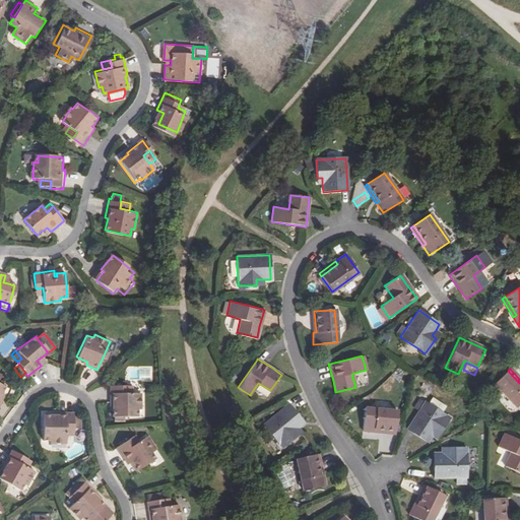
[(519,383),(508,371),(494,385),(516,408),(519,403),(519,383)]
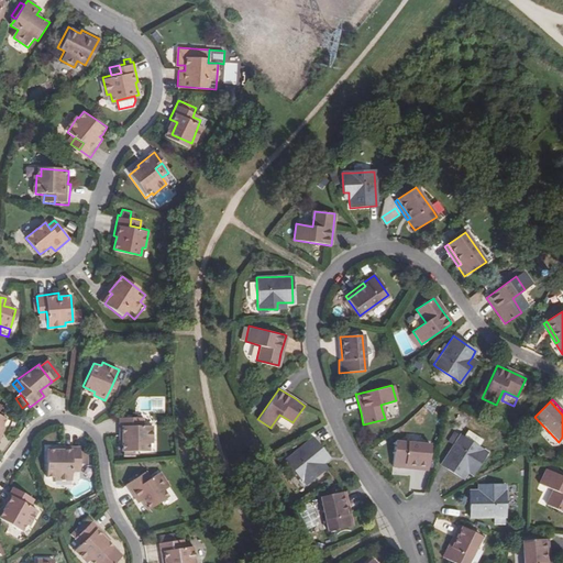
[(112,451),(114,452),(124,453),(140,455),(141,448),(144,448),(145,429),(138,428),(127,427),(128,419),(114,417),(111,438),(114,439),(113,443),(112,451)]
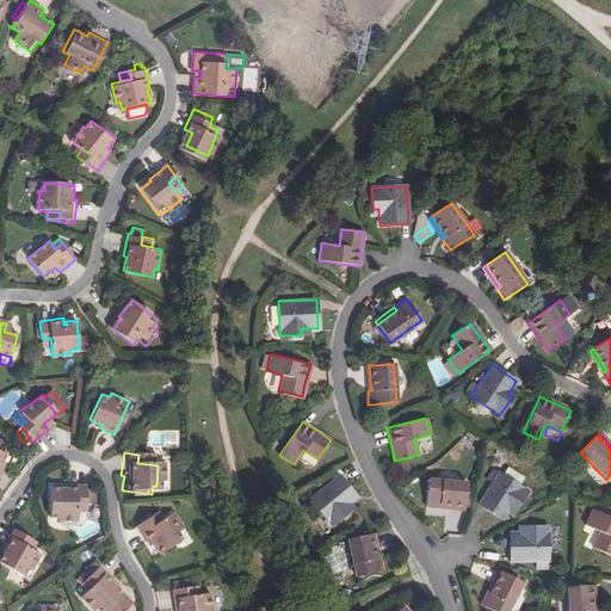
[(149,456),(139,455),(137,463),(149,464),(149,456)]
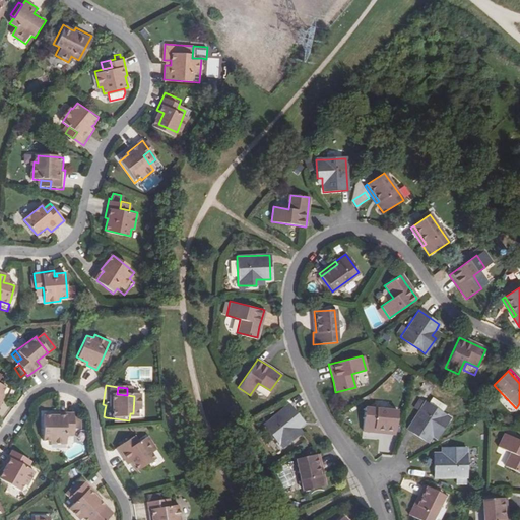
[(281,446),(296,435),(293,430),(298,427),(303,421),(287,403),(263,424),(281,446)]
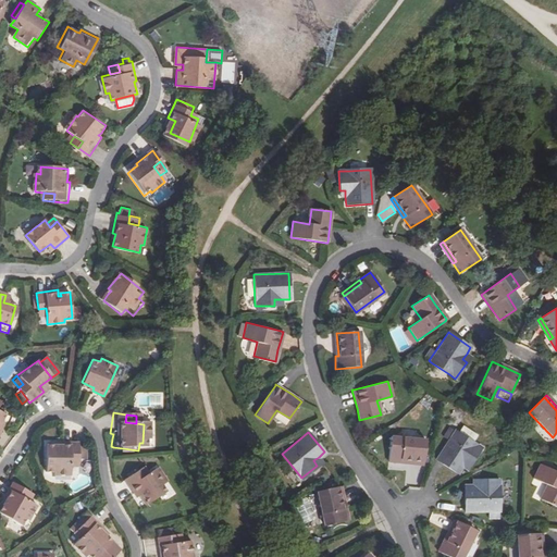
[(458,474),(462,468),(466,462),(471,465),(482,448),(455,432),(436,461),(458,474)]
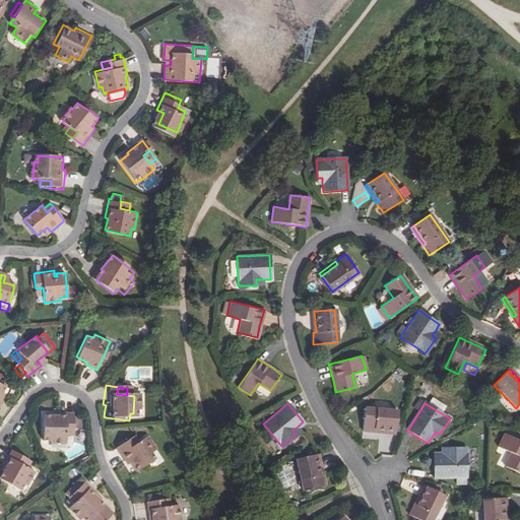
[(363,431),(374,433),(374,429),(395,431),(397,411),(365,407),(363,431)]
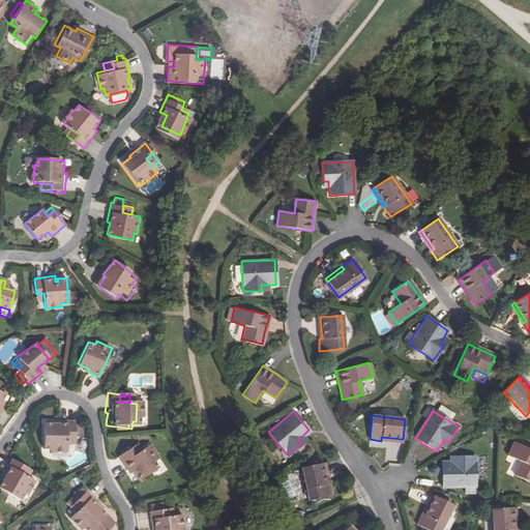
[(68,452),(68,443),(68,436),(76,437),(76,420),(56,421),(56,423),(43,423),(43,449),(52,449),(52,452),(68,452)]
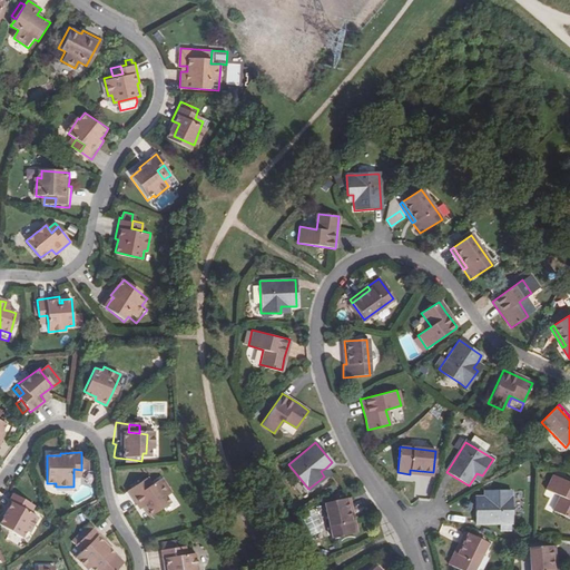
[(321,471),(324,477),(330,472),(326,468),(321,471)]
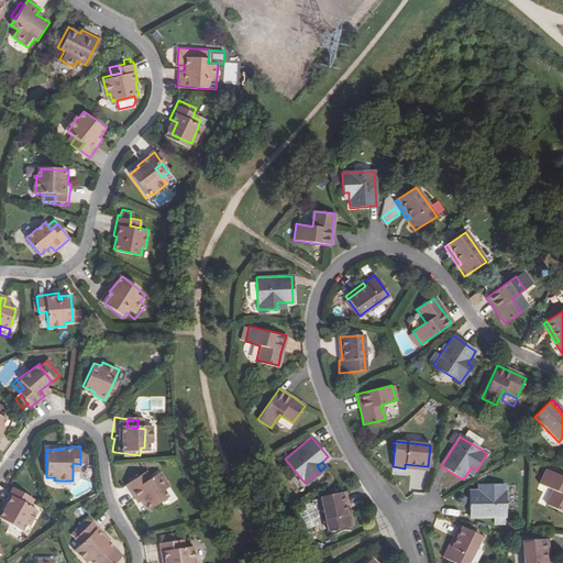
[(562,511),(562,477),(547,471),(539,485),(553,492),(548,506),(562,511)]
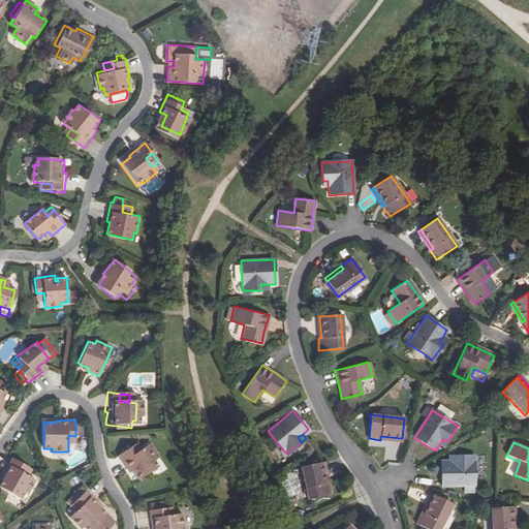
[(156,460),(147,446),(141,450),(136,444),(117,458),(128,473),(131,472),(133,471),(139,480),(159,467),(155,462),(156,460)]
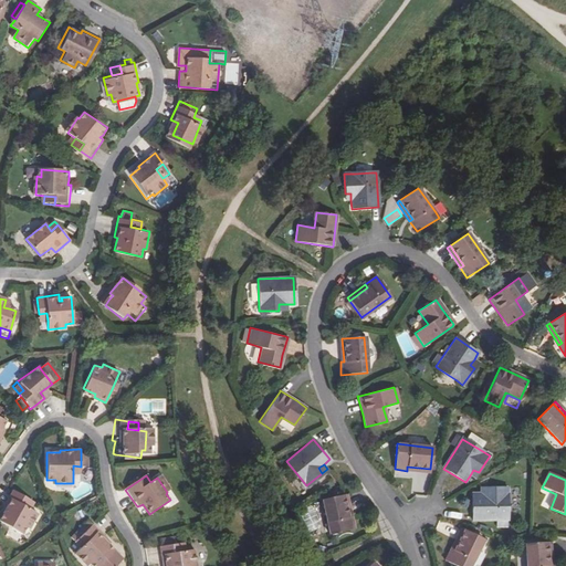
[(160,475),(157,478),(167,492),(170,490),(160,475)]
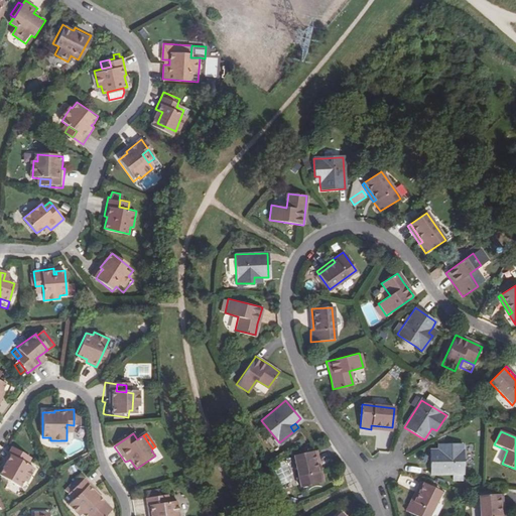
[(444,450),(437,450),(430,449),(430,475),(464,475),(463,445),(444,445),(444,450)]
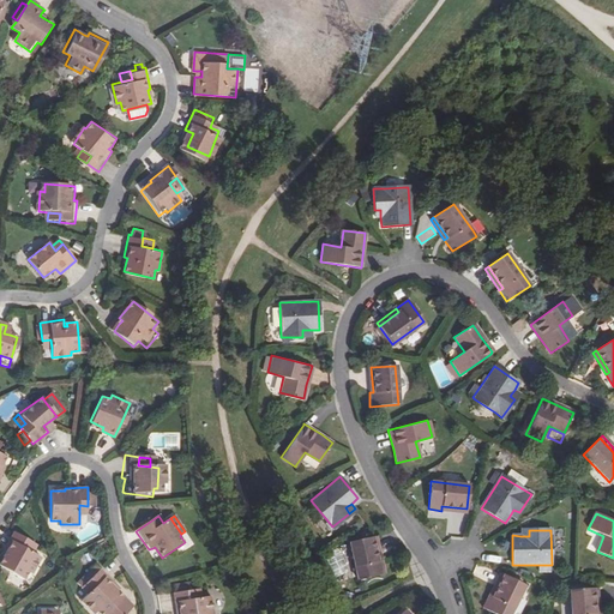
[(26,547),(30,540),(14,531),(2,552),(6,554),(0,564),(24,578),(29,570),(32,572),(41,555),(34,551),(26,547)]
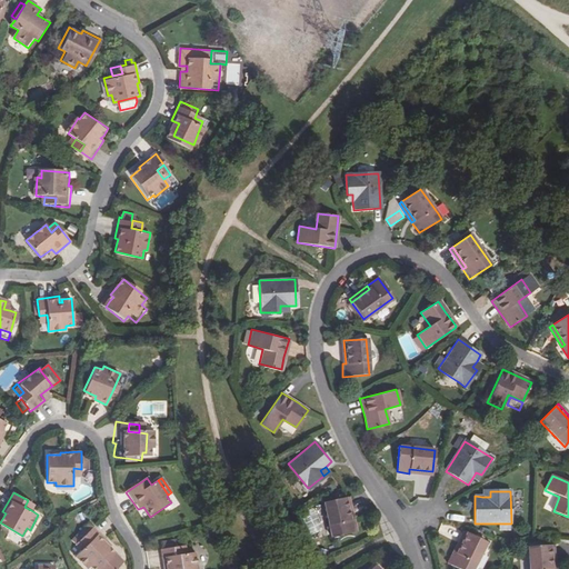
[(349,496),(345,497),(349,520),(353,519),(349,496)]
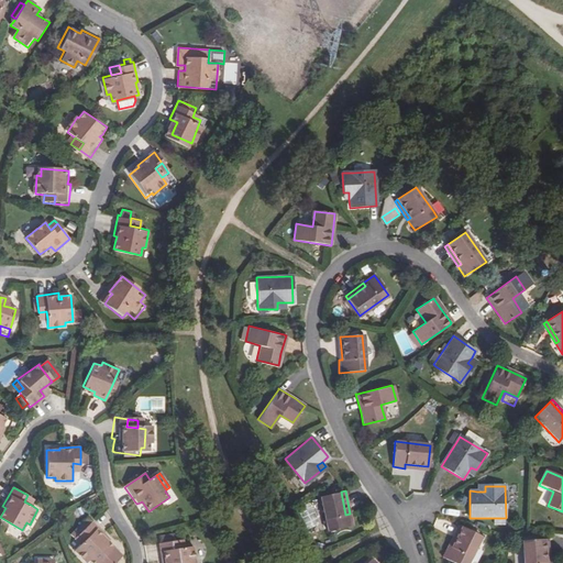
[(345,515),(341,492),(320,496),(321,499),(328,528),(329,530),(352,526),(350,514),(345,515)]
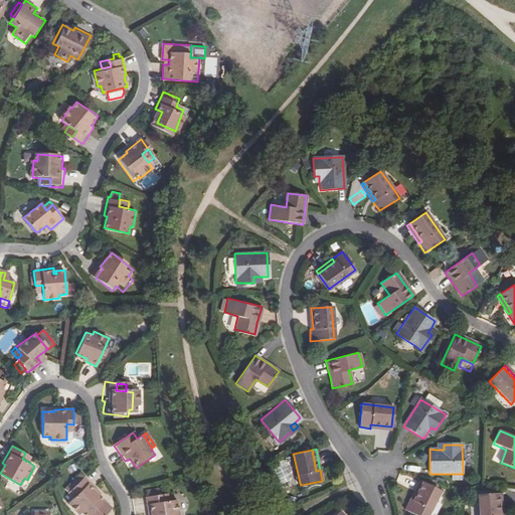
[(31,456),(25,453),(22,459),(28,462),(31,456)]
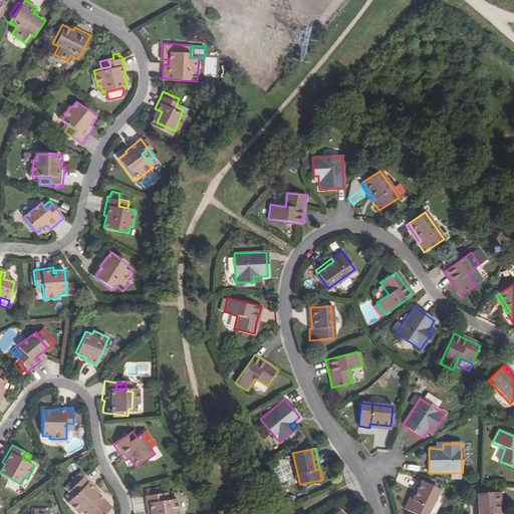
[(130,458),(127,459),(134,469),(136,467),(130,458)]
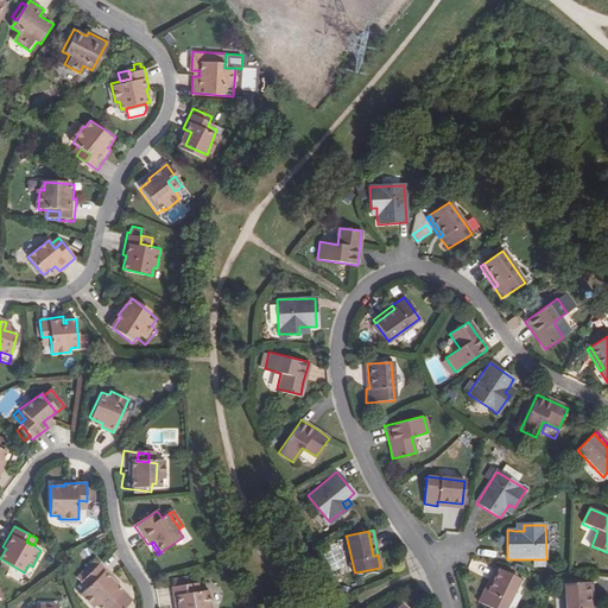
[(95,559),(83,572),(94,583),(88,589),(81,596),(94,607),(96,607),(97,607),(126,607),(132,602),(122,594),(124,591),(118,586),(114,582),(116,580),(95,559)]
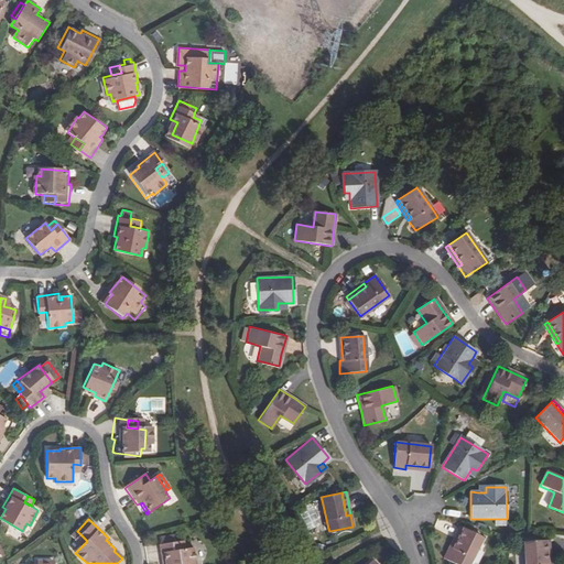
[(461,525),(449,546),(453,548),(464,528),(461,525)]
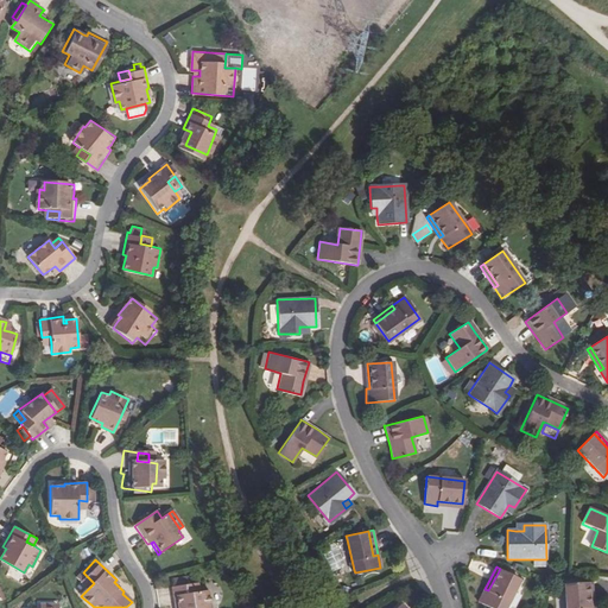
[(505,607),(520,580),(500,569),(488,590),(485,589),(479,601),(492,607),(505,607)]
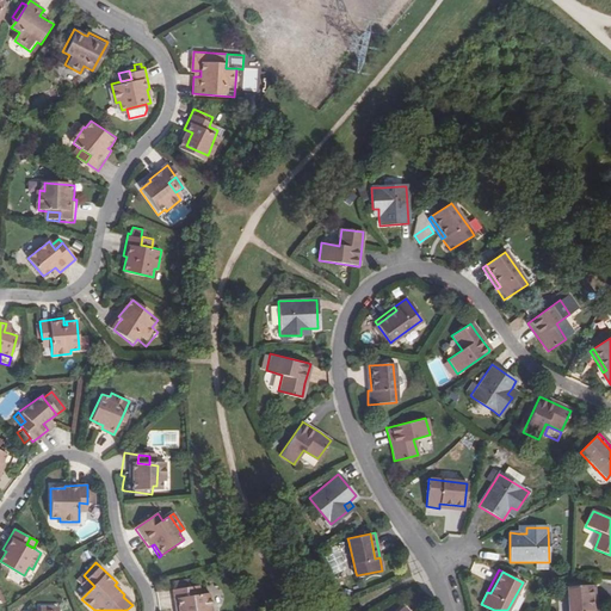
[(94,586),(84,575),(78,581),(88,592),(94,586)]
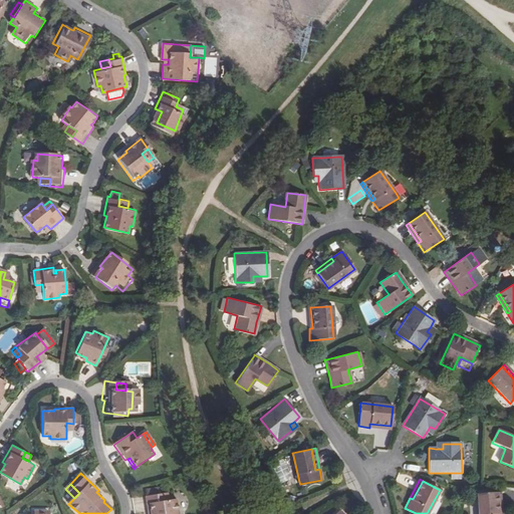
[(145,496),(148,513),(179,513),(176,498),(168,499),(161,500),(160,493),(159,493),(157,488),(150,489),(151,496),(147,496),(145,496)]
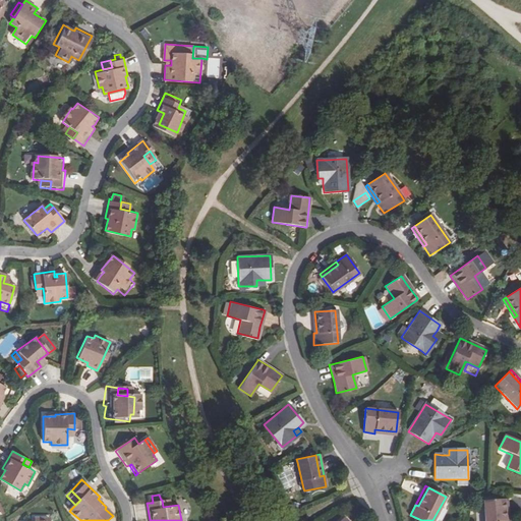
[(169,499),(162,500),(163,507),(170,506),(169,499)]
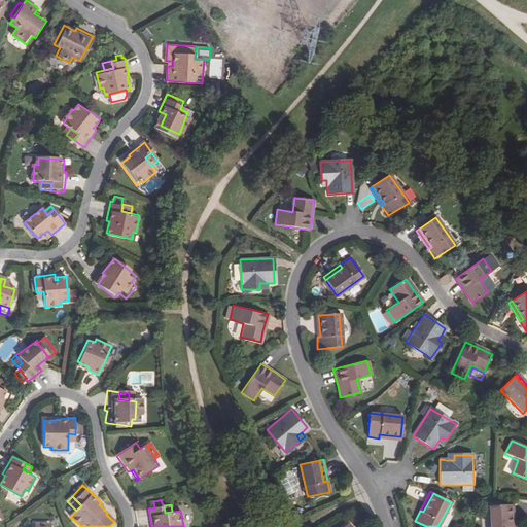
[(512,526),(510,505),(489,506),(489,526),(514,526),(515,526),(512,526)]
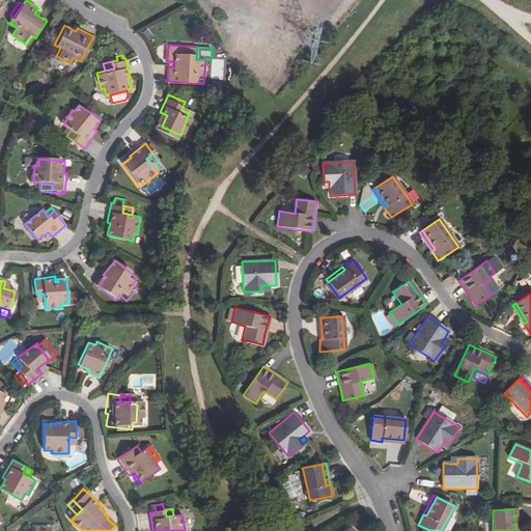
[(117,524),(108,516),(107,519),(115,526),(117,524)]
